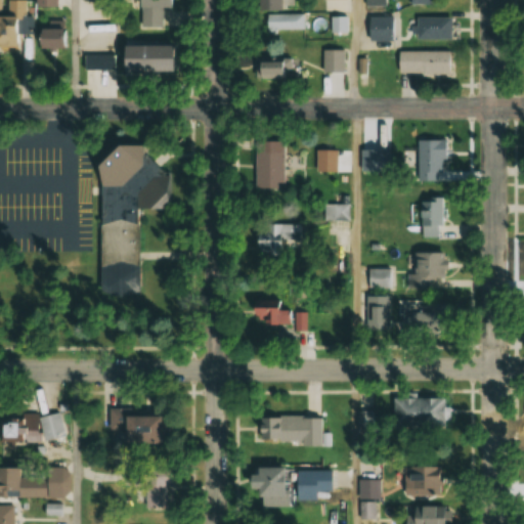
[(161,26),(161,6),(170,6),(169,0),(137,0),(138,27),(161,26)]
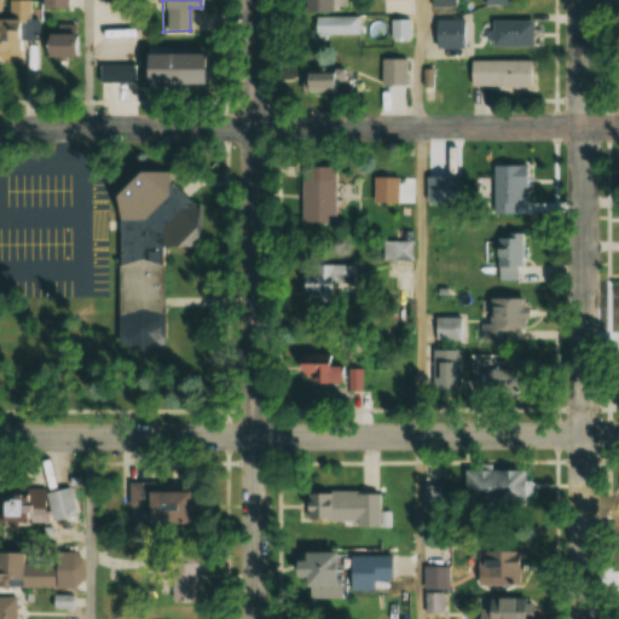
[(300,0),(301,11),(343,10),(342,0),(300,0)]
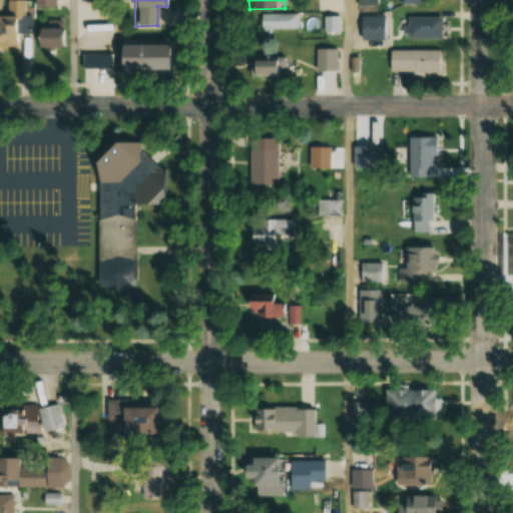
[(296,30),(296,13),(258,13),(258,30),(296,30)]
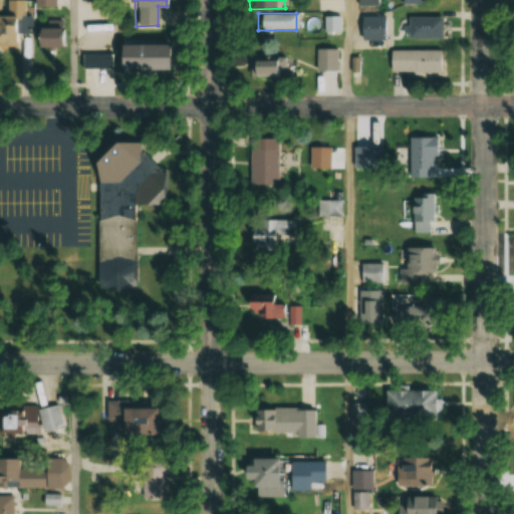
[(33,16),(17,15),(17,34),(33,34),(33,46),(65,47),(65,28),(33,27),(33,16)]
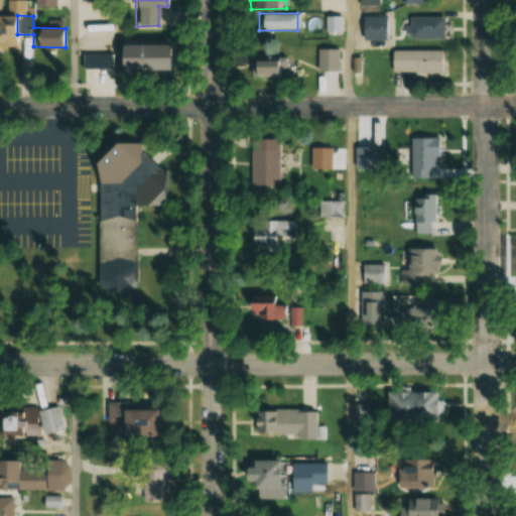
[(360,15),(360,38),(386,38),(386,15),(360,15)]
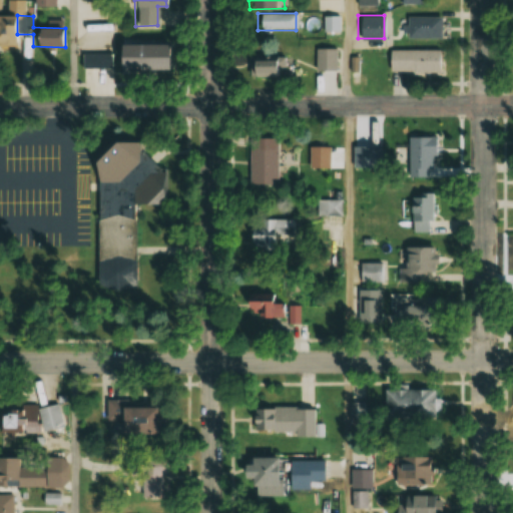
[(323,16),(323,30),(339,30),(339,16),(323,16)]
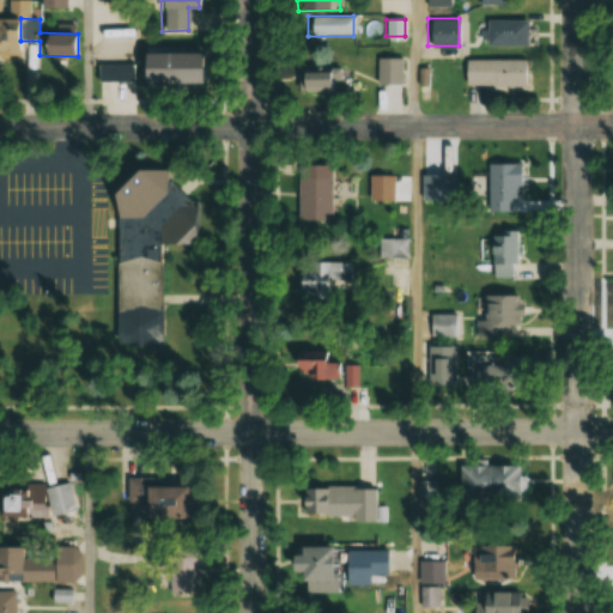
[(525,19),(483,19),(483,44),(525,44),(525,19)]
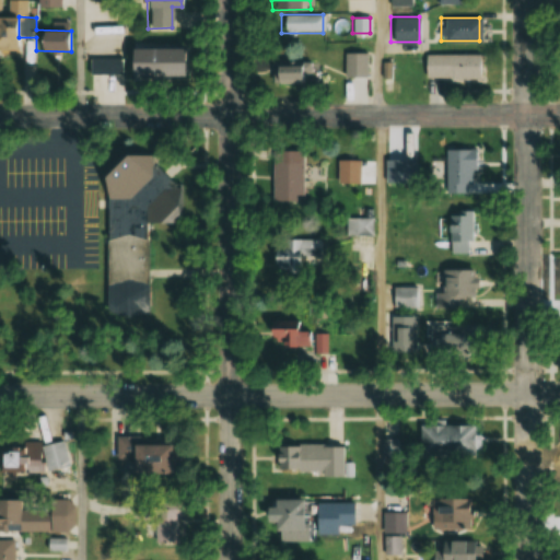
[(10,21),(0,20),(0,45),(10,46),(10,21)]
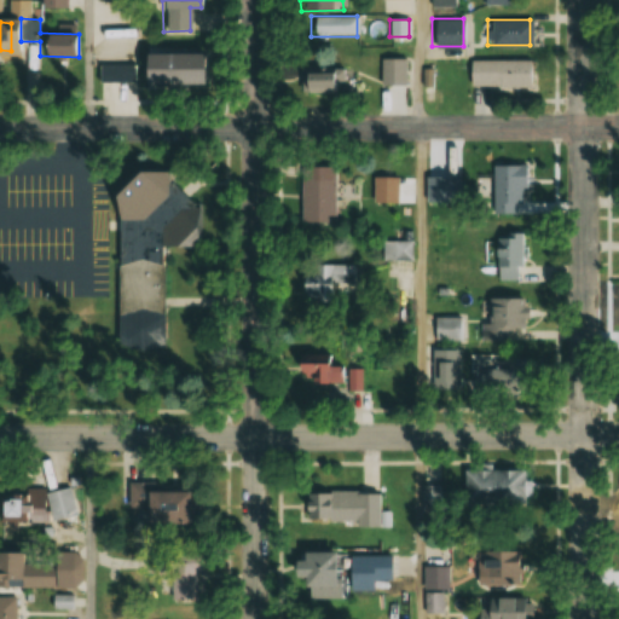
[(200,85),(200,53),(138,53),(138,85),(200,85)]
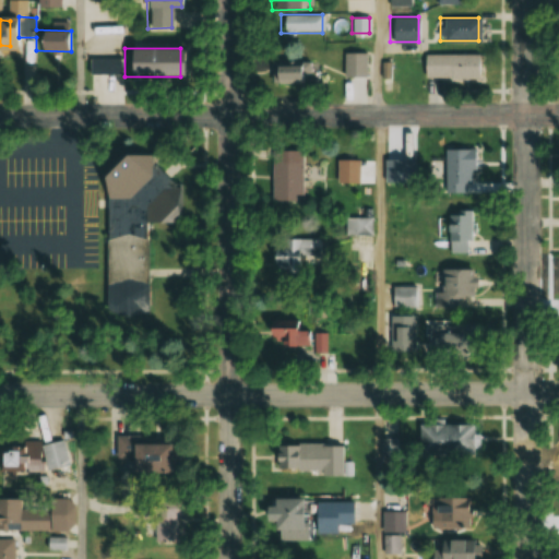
[(343,76),(366,76),(366,52),(343,52),(343,76)]
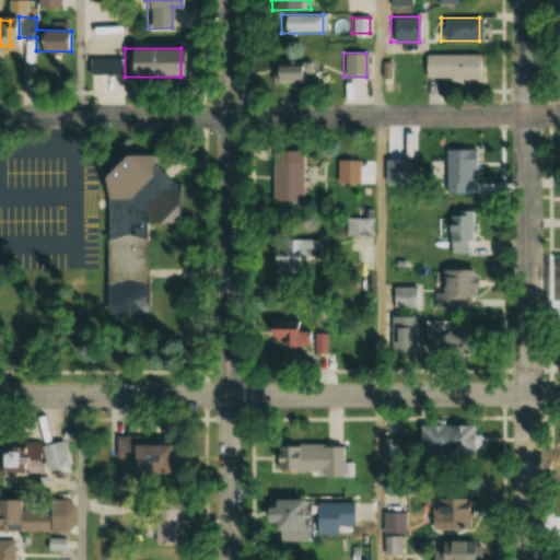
[(424,55),(424,78),(478,78),(478,55),(424,55)]
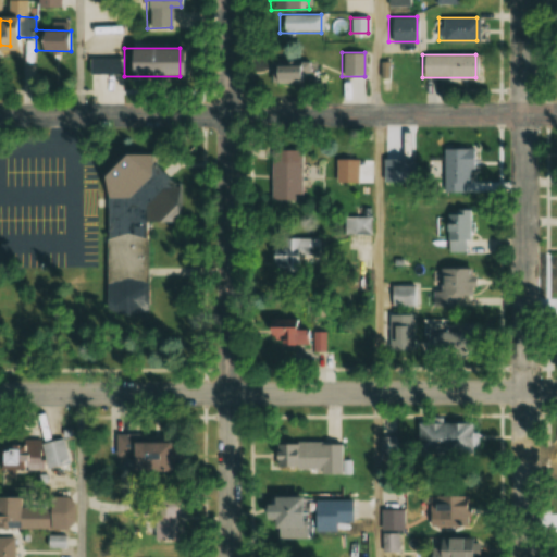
[(120,58),(90,58),(90,73),(120,73),(120,58)]
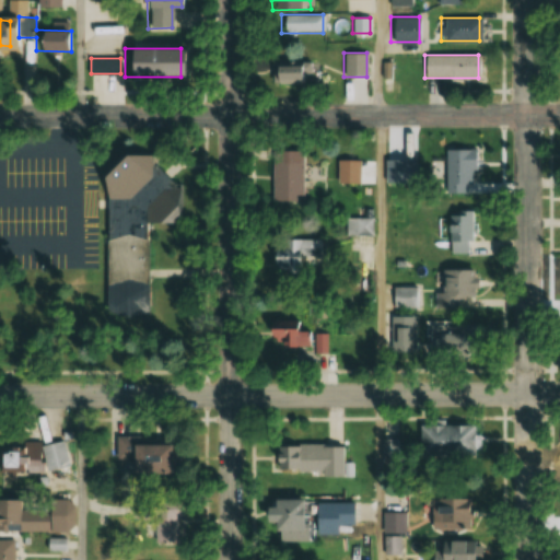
[(301,83),(301,62),(270,62),(270,83),(301,83)]
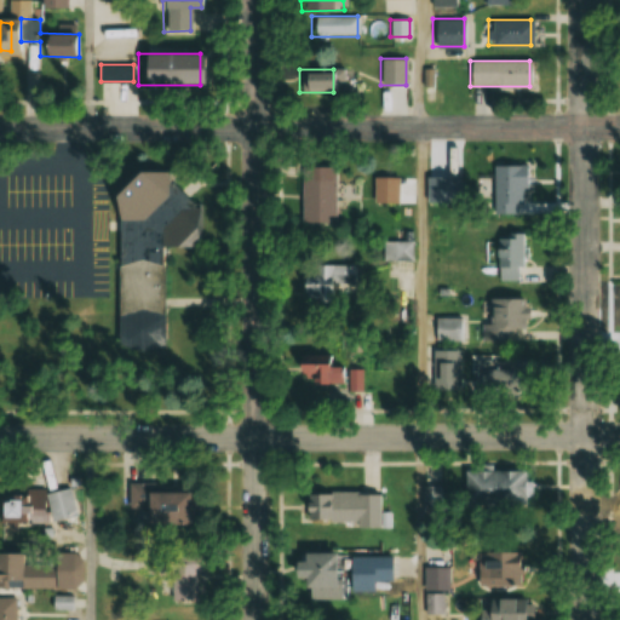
[(493,165),(493,213),(526,213),(526,165),(493,165)]
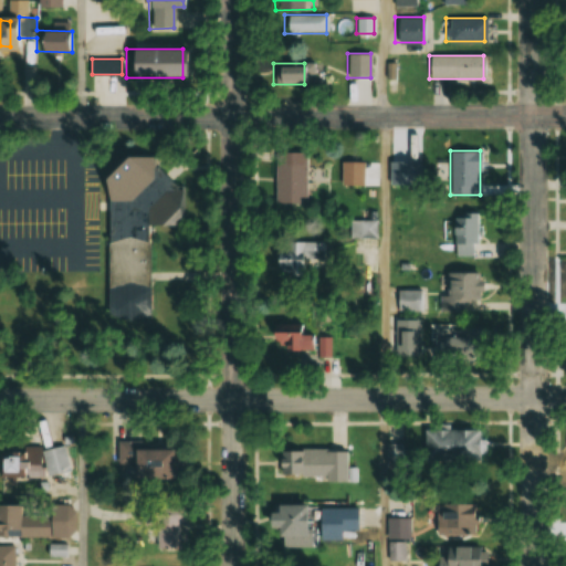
[(304,203),(304,161),(295,161),(295,152),(274,152),(274,203),(304,203)]
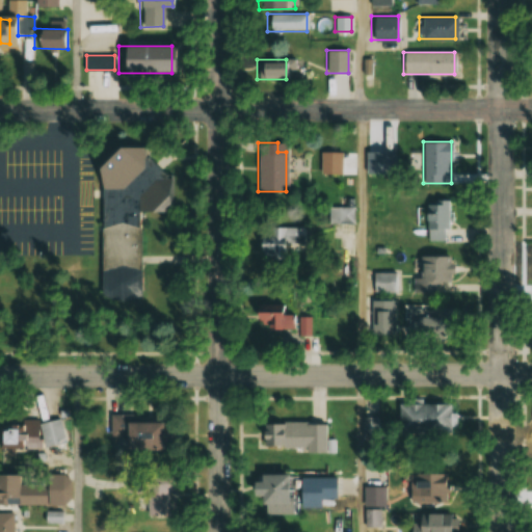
[(108,147),(88,167),(101,189),(98,290),(137,291),(137,212),(168,211),(169,174),(163,175),(145,158),(141,157),(140,148),(108,147)]
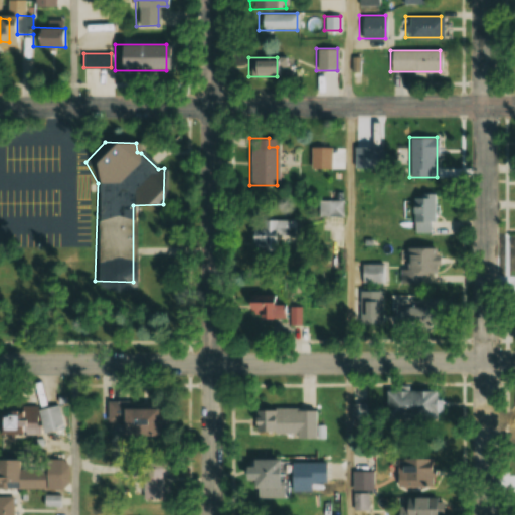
[(310,168),(330,168),(330,147),(310,147),(310,168)]
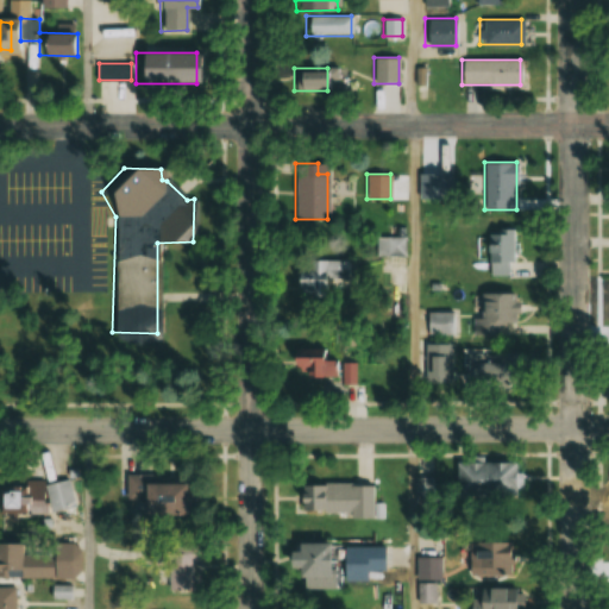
[(490,275),(514,275),(514,230),(490,230),(490,275)]
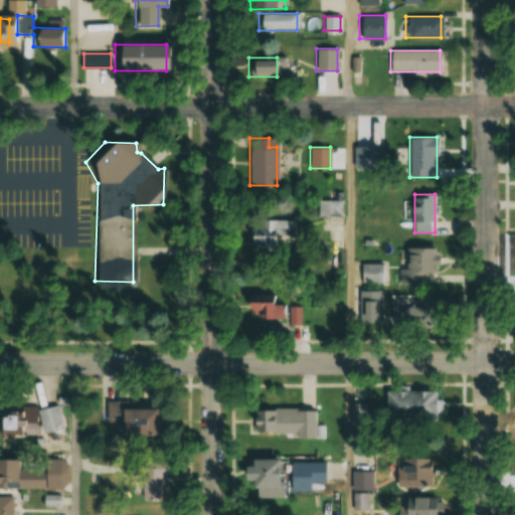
[(343,200),(318,200),(318,217),(343,217),(343,200)]
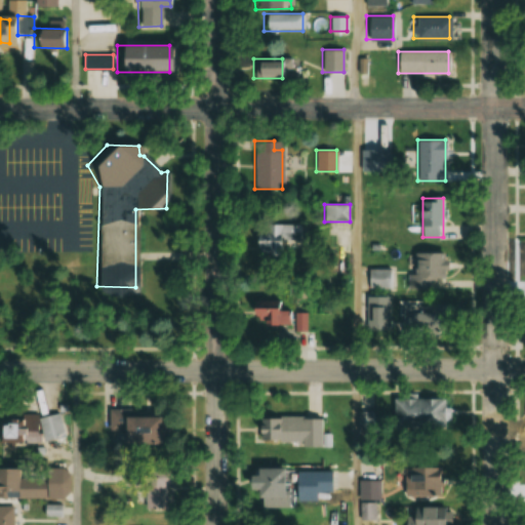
[(299,241),(299,225),(264,225),(264,236),(254,236),(254,252),(280,251),(280,241),(299,241)]
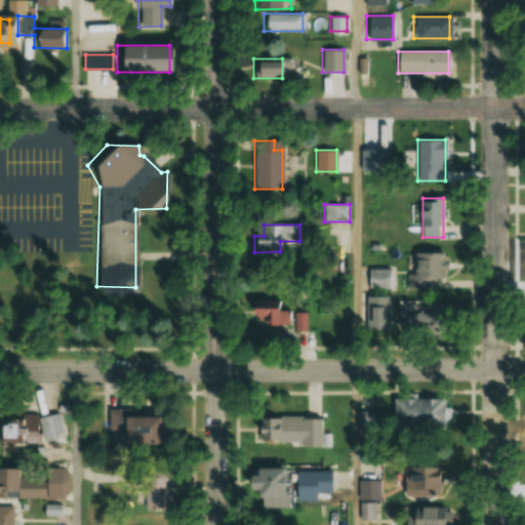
[(412,288),(429,288),(429,278),(445,278),(445,252),(412,252),(412,288)]
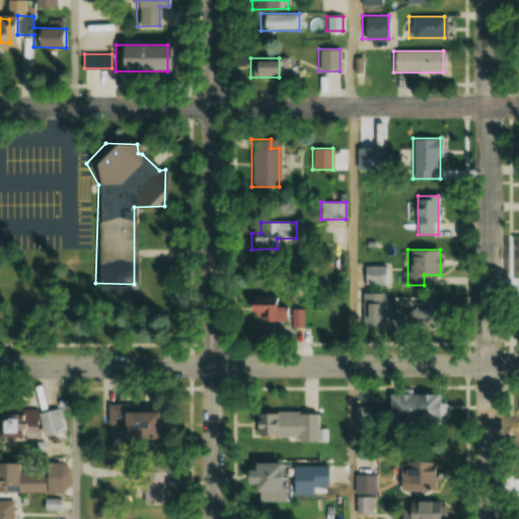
[(365,285),(385,285),(385,266),(365,266),(365,285)]
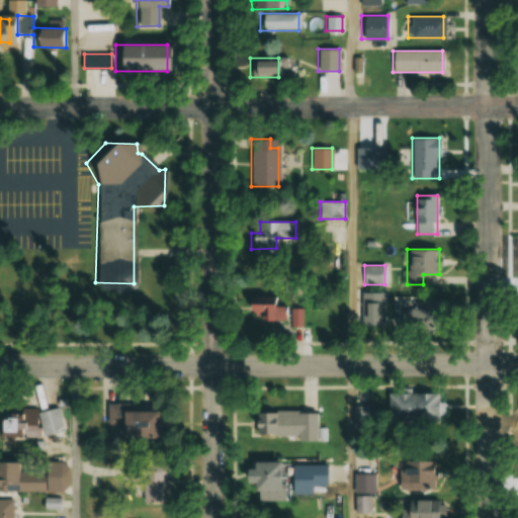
[(362,292),(362,325),(384,325),(384,292),(362,292)]
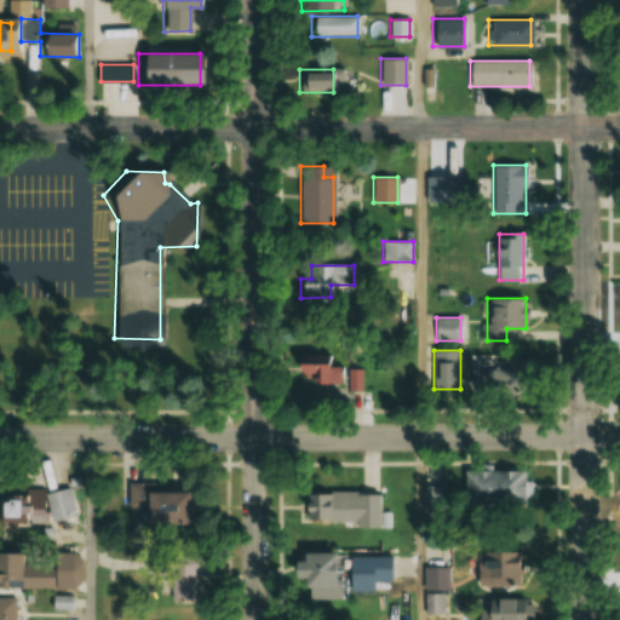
[(537,390),(537,357),(474,356),(474,389),(537,390)]
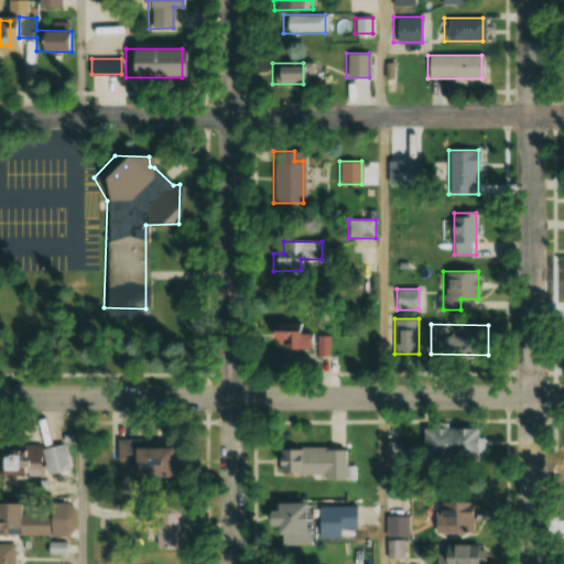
[(312,331),(264,331),(264,340),(277,340),(277,348),(312,348),(312,331)]
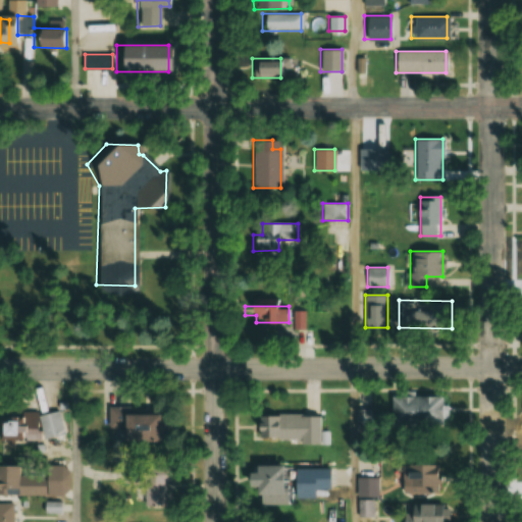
[(444,396),(389,397),(389,426),(444,425),(444,396)]
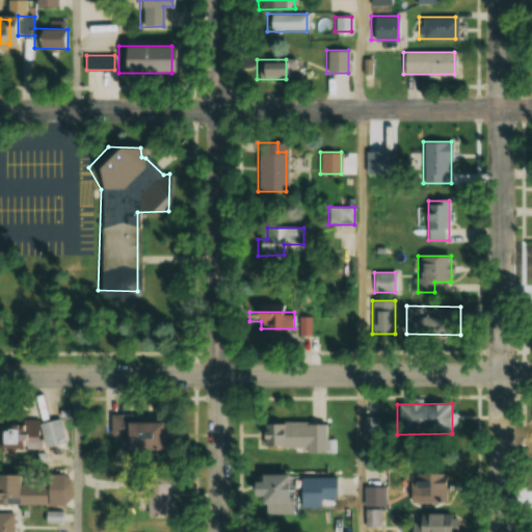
[(110,415),(111,450),(158,450),(157,421),(130,422),(129,415),(110,415)]
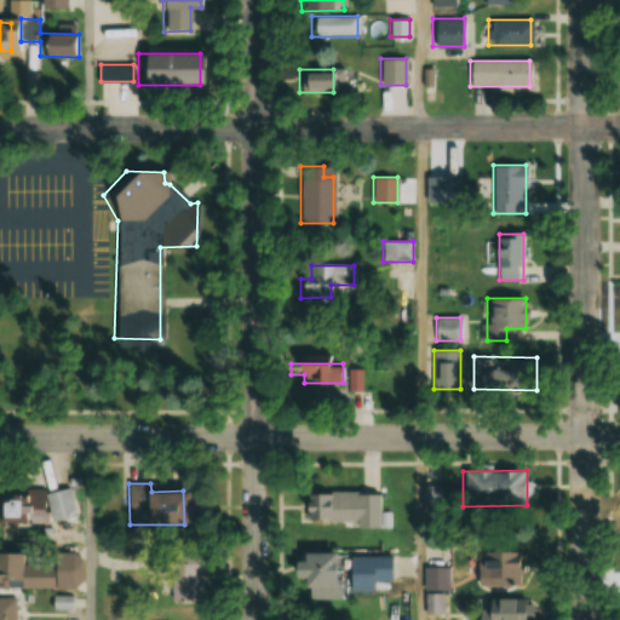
[(302,506),(302,526),(391,527),(391,514),(379,514),(380,493),(306,492),(306,506),(302,506)]
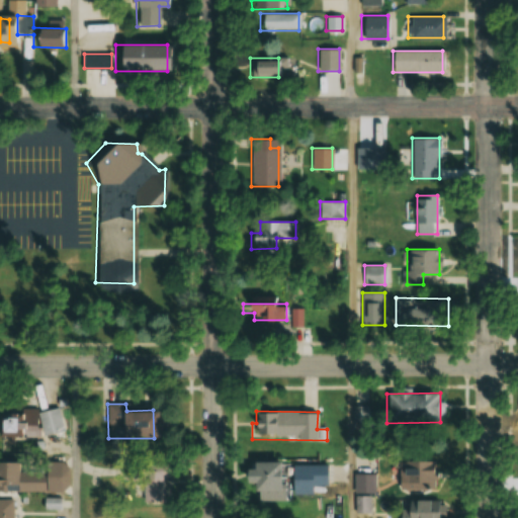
[(0,435),(61,436),(61,412),(0,412),(0,435)]
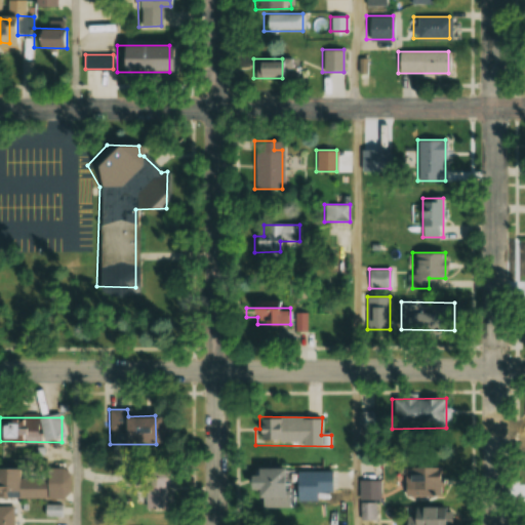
[(440,467),(405,467),(405,493),(440,493),(440,467)]
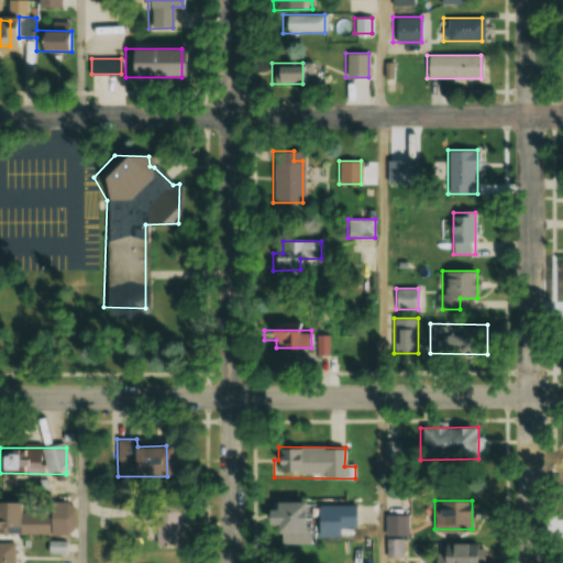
[(0,533),(74,534),(74,503),(47,501),(47,504),(0,504),(0,533)]
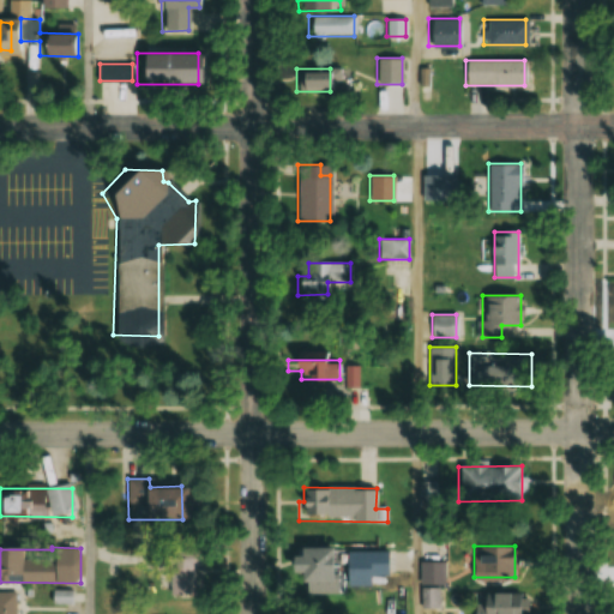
[(298,547),(298,581),(337,581),(337,547),(298,547)]
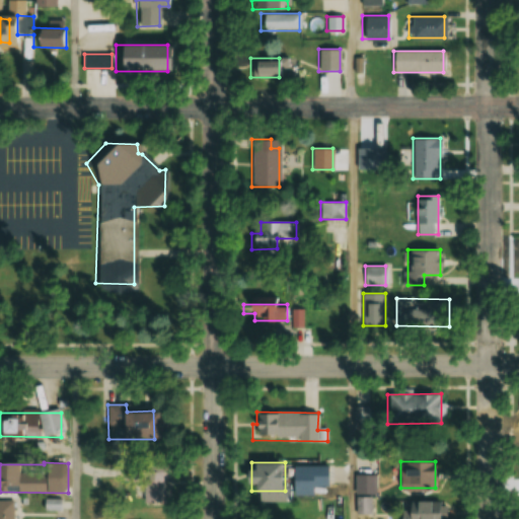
[(331,466),(312,466),(312,483),(331,483),(331,466)]
